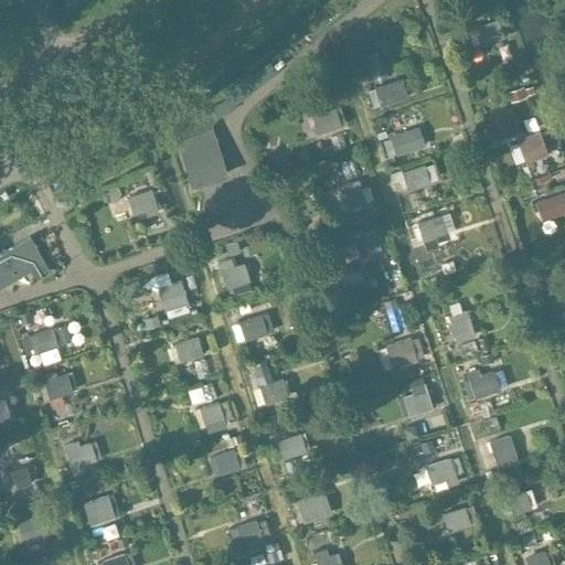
[(504,36),(497,18),(473,27),(480,44),(504,36)]
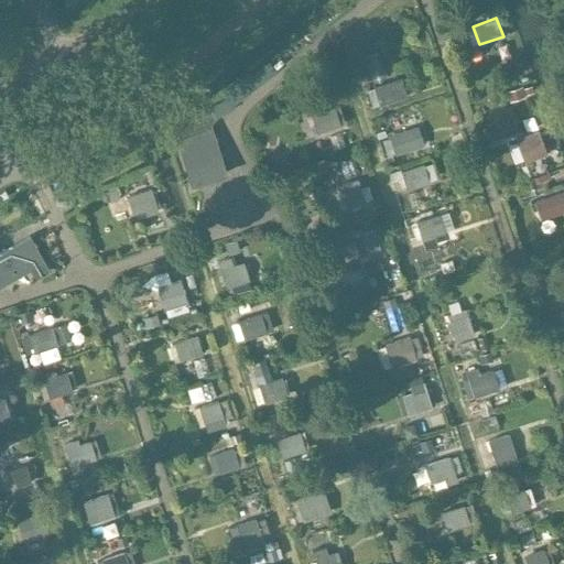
[(399,99),(392,82),(392,79),(372,86),(379,106),(399,99)]
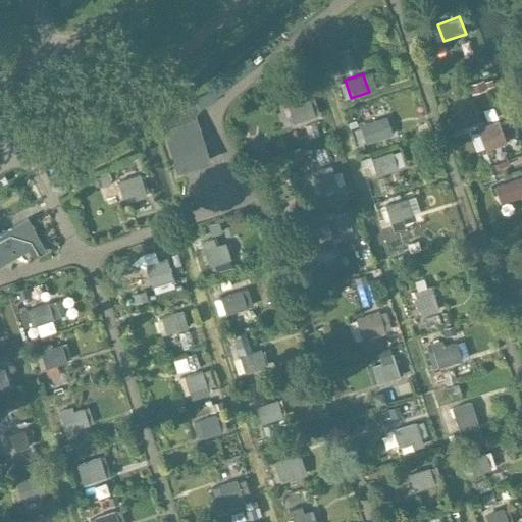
[(210,161),(194,115),(199,109),(192,99),(162,119),(177,171),(210,161)]
